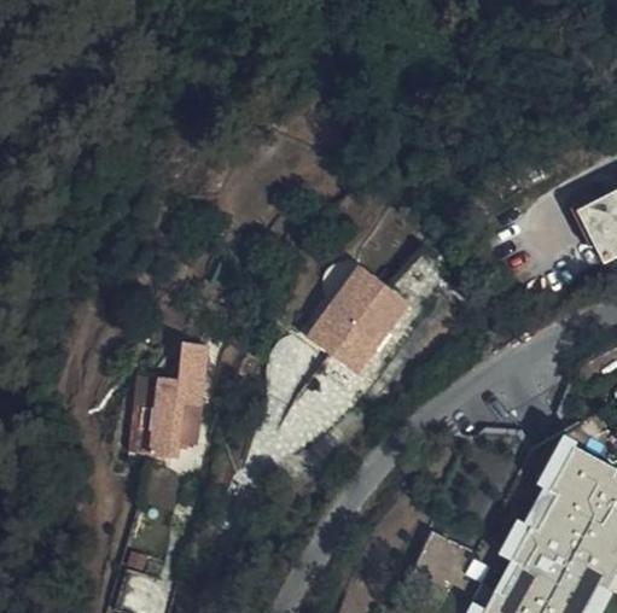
[(616,249),(616,188),(576,210),(600,258),(616,249)]
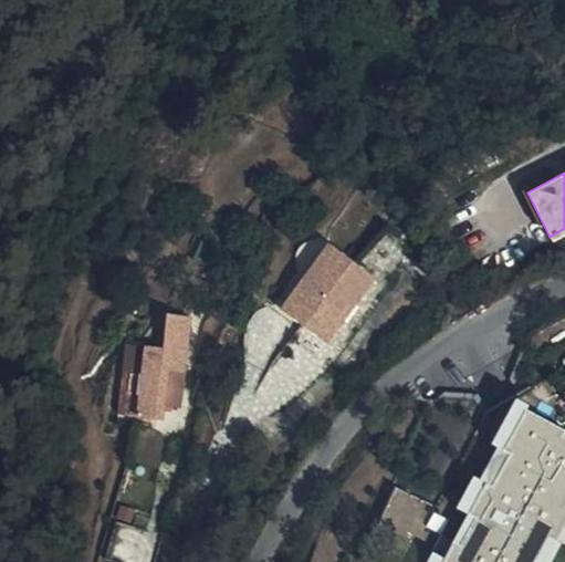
[(374,276),(331,241),(280,305),(323,340),(342,316),(336,313),(347,299),(353,302),(374,276)]
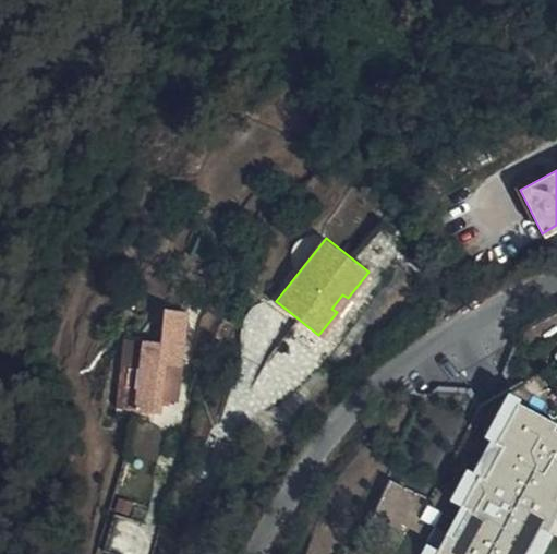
[(342,294),(331,309),(337,312),(348,298),(342,294)]
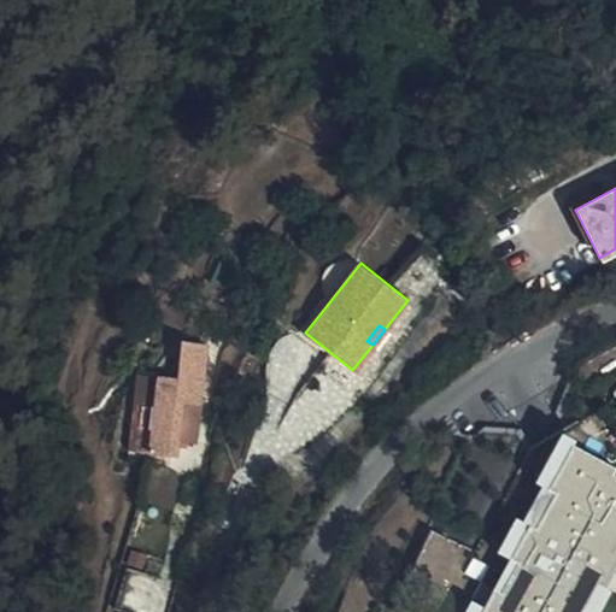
[(177,434),(194,435),(201,337),(176,336),(174,374),(138,370),(134,404),(151,405),(147,447),(175,449),(177,434)]
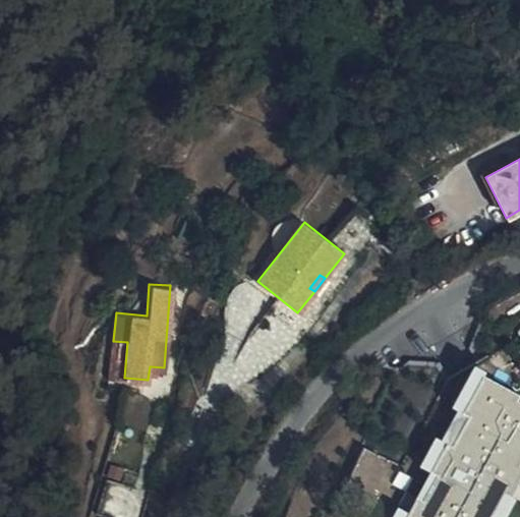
[(113,341),(111,341),(108,377),(124,378),(127,342),(113,341)]
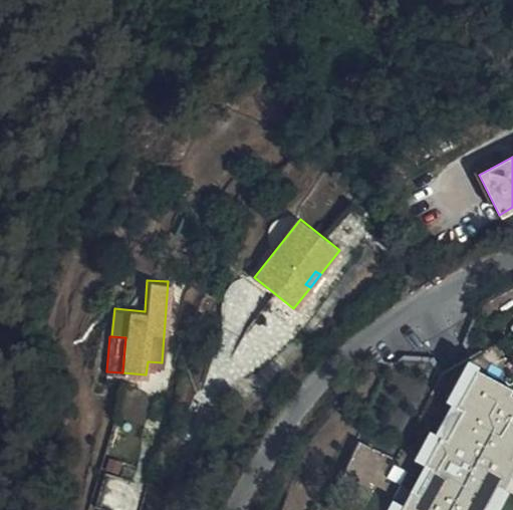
[(470,471),(501,489),(512,469),(512,460),(485,442),(482,446),(470,439),(455,461),(470,471)]
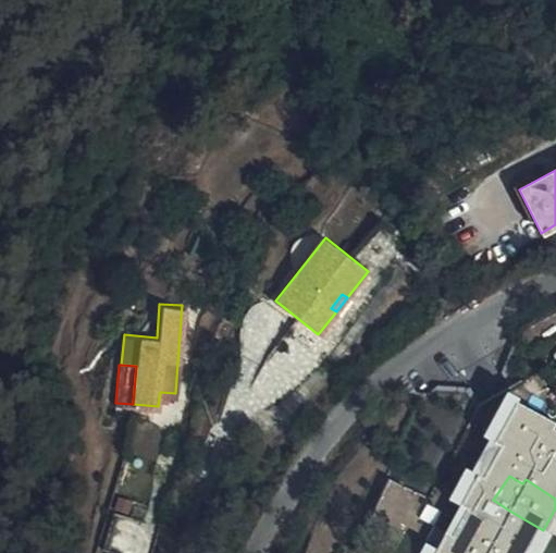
[(424,498),(430,490),(415,477),(409,486),(424,498)]
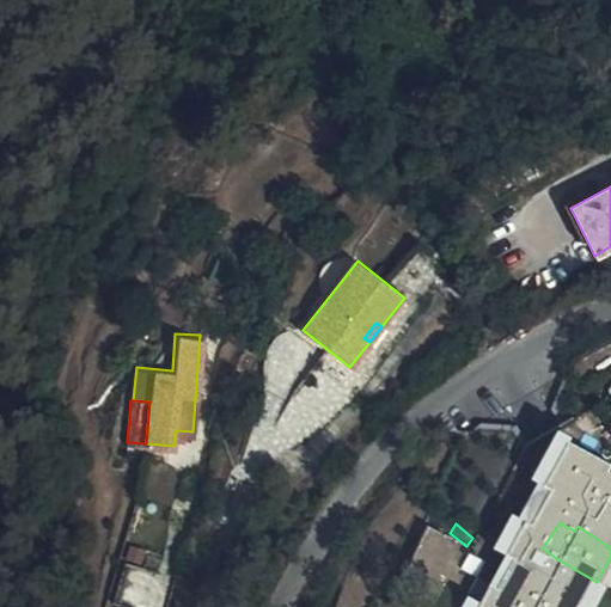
[(586,599),(597,582),(560,560),(549,577),(586,599)]
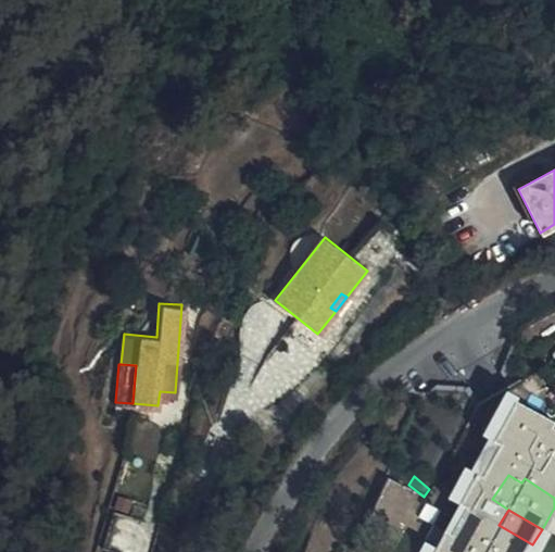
[(554,551),(554,536),(551,534),(542,529),(532,544),(499,525),(484,547),(492,551),(554,551)]
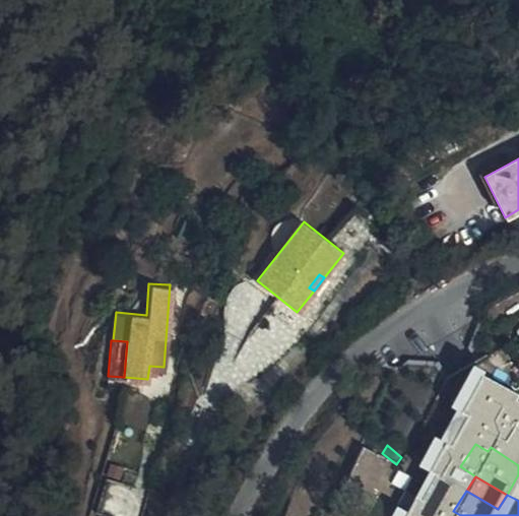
[(460,515),(453,511),(434,500),(423,515),(460,515)]
